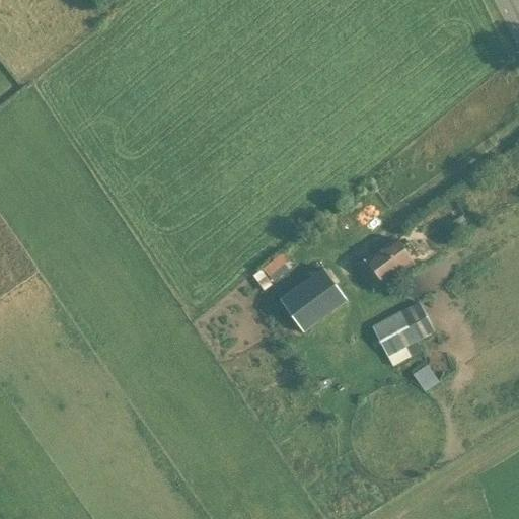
[(471,228),(462,216),(452,224),(460,236),(471,228)]
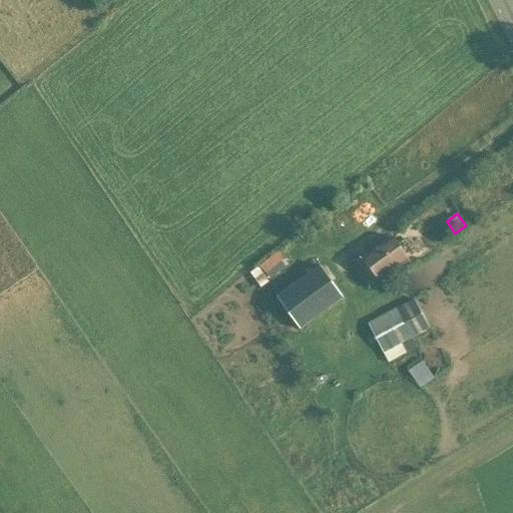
[(379,281),(409,259),(394,237),(364,259),(364,260),(354,267),(369,287),(379,280),(379,281)]
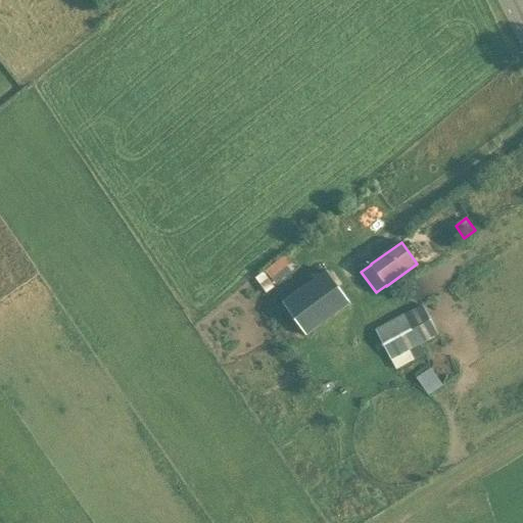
[(266,272),(272,279),(290,264),(284,256),(266,272)]
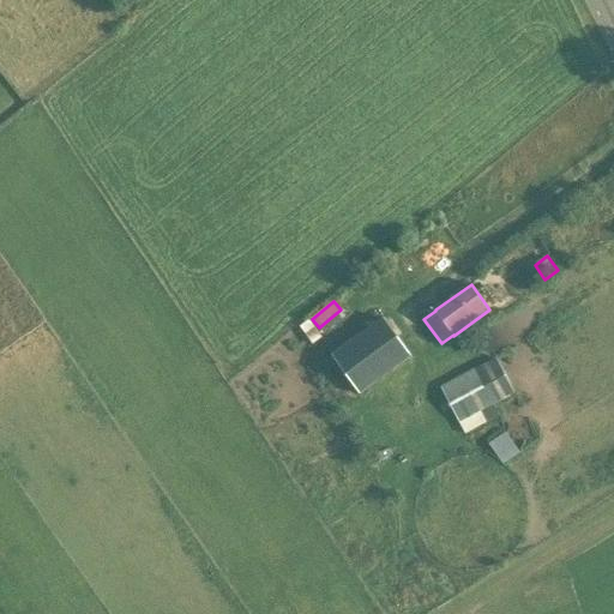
[(361,393),(413,357),(384,317),(332,354),(361,393)]
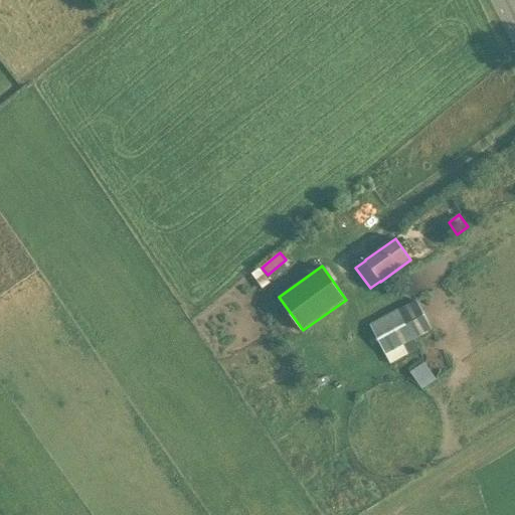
[(415,301),(370,325),(386,354),(432,330),(415,301)]
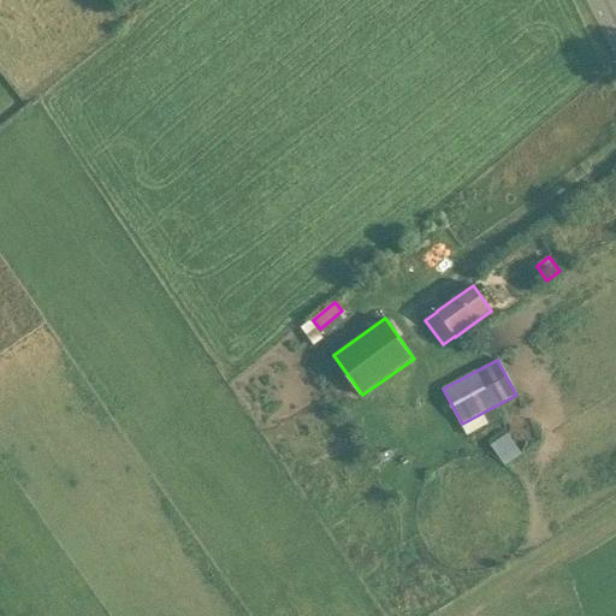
[(507,465),(523,452),(507,428),(490,440),(507,465)]
